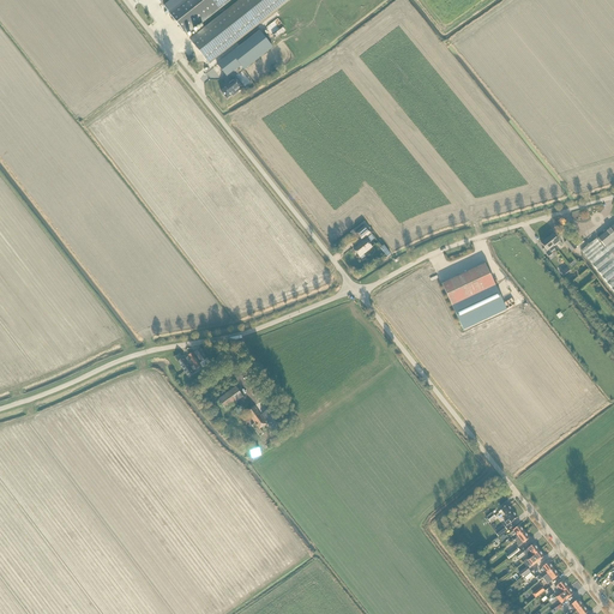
[(186,36),(232,0),(170,0),(163,6),(168,11),(167,11),(169,13),(186,36)]
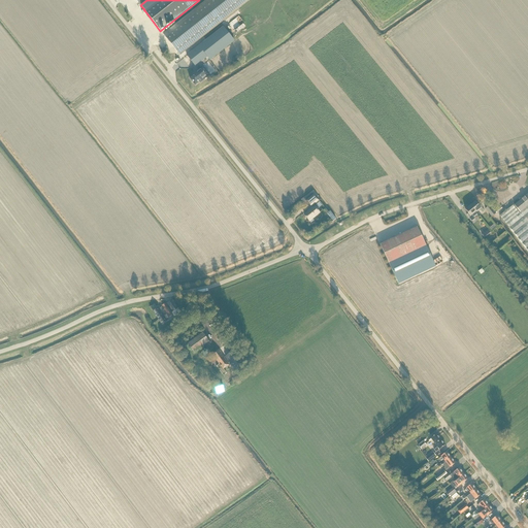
[(206,0),(163,34),(171,45),(179,56),(250,0),(206,0)]
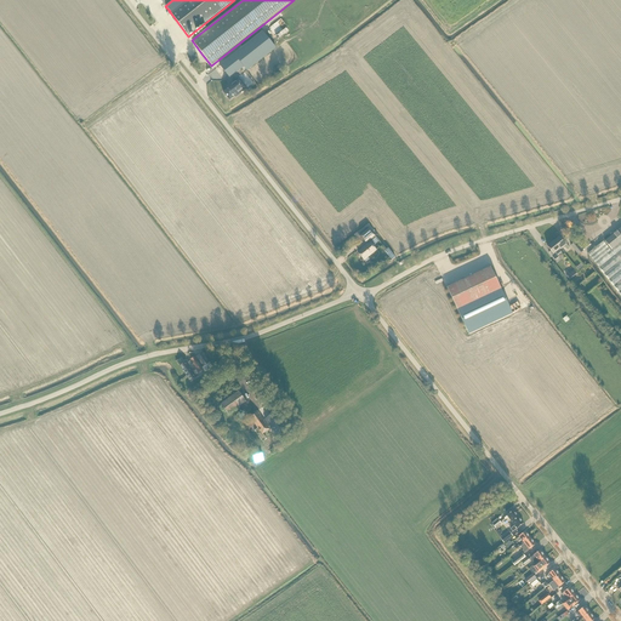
[(263,32),(220,66),(224,73),(232,68),(237,74),(244,68),(248,72),(277,49),(274,46),(271,41),(263,32)]
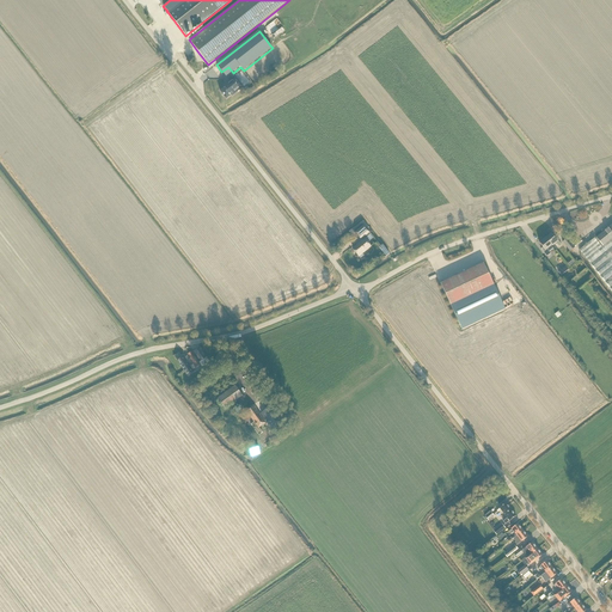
[(232,96),(243,87),(234,78),(224,86),(225,87),(220,91),(224,96),(226,99),(232,95),(232,96)]
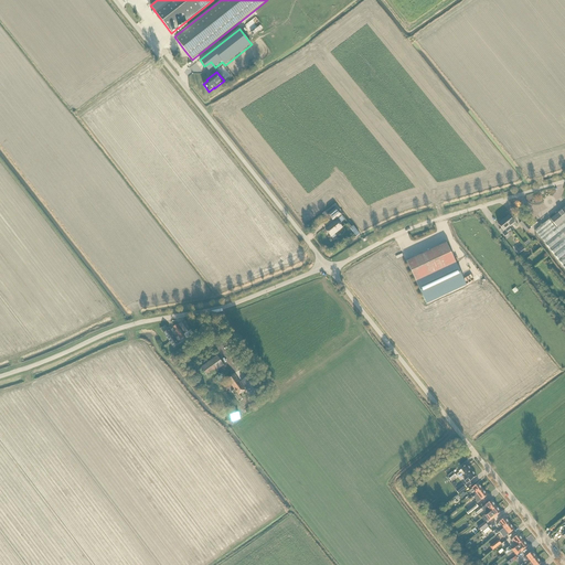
[(328,214),(327,215),(333,222),(336,220),(341,215),(341,214),(336,208),(328,214)]
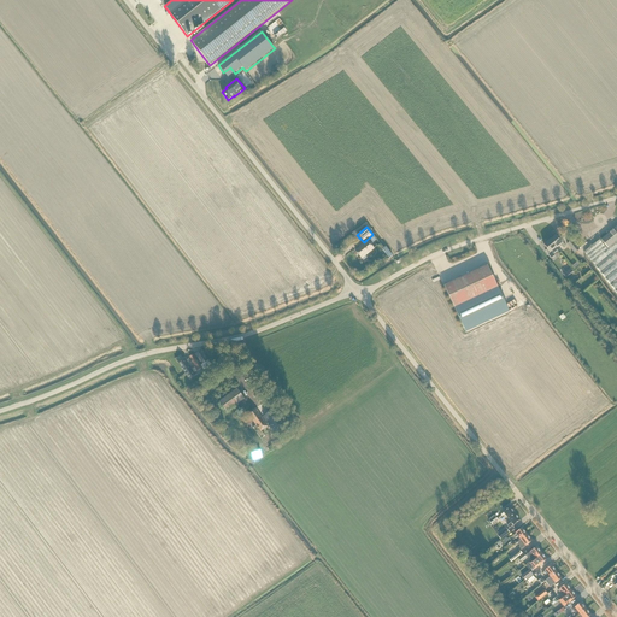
[(601,240),(607,248),(616,241),(616,227),(605,236),(601,240)]
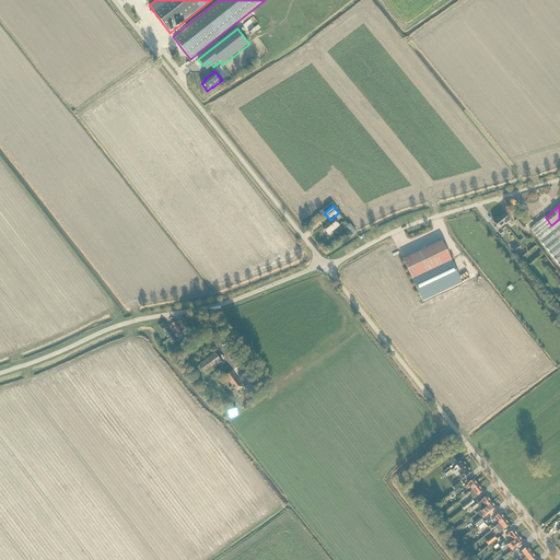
[(509,217),(508,218),(504,214),(499,219),(504,225),(509,222),(512,225),(514,224),(511,220),(509,217)]
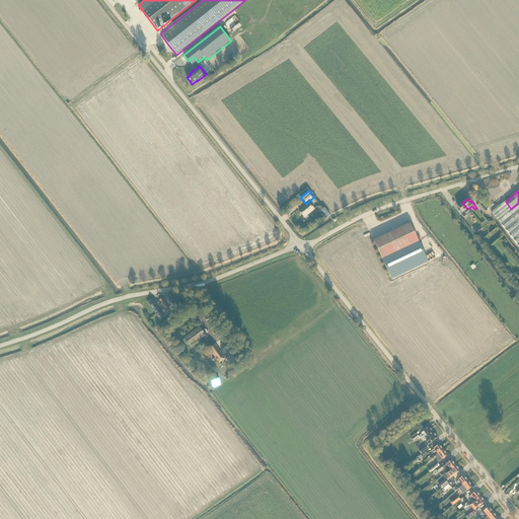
[(518,203),(511,209),(511,210),(505,202),(493,212),(518,245),(518,203)]
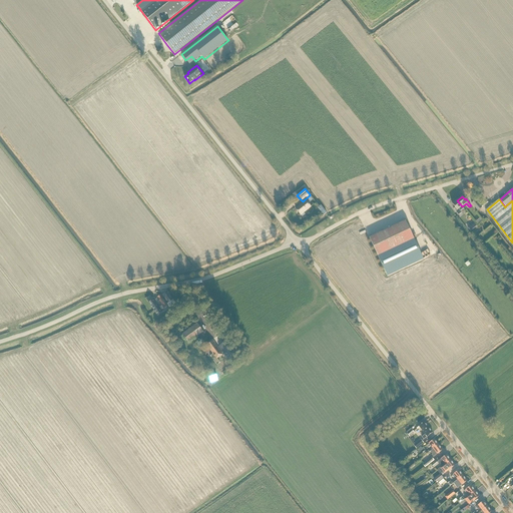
[(305,200),(295,208),(301,215),(304,212),(311,207),(306,200),(305,200)]
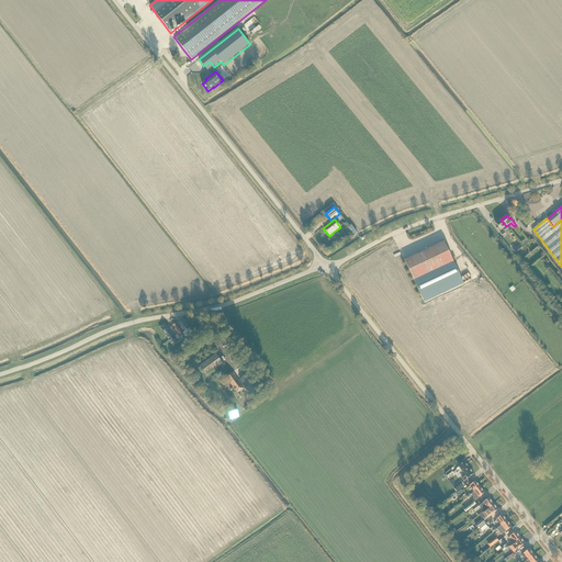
[(508,228),(506,226),(501,220),(495,223),(498,227),(496,228),(498,232),(502,236),(505,233),(504,232),(508,228)]
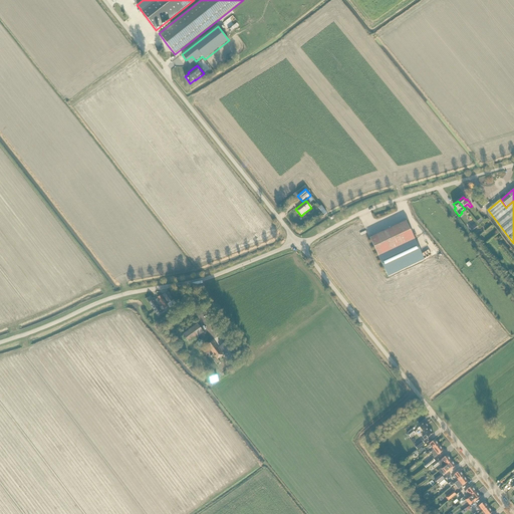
[(472,204),(479,212),(483,208),(476,201),(472,204)]
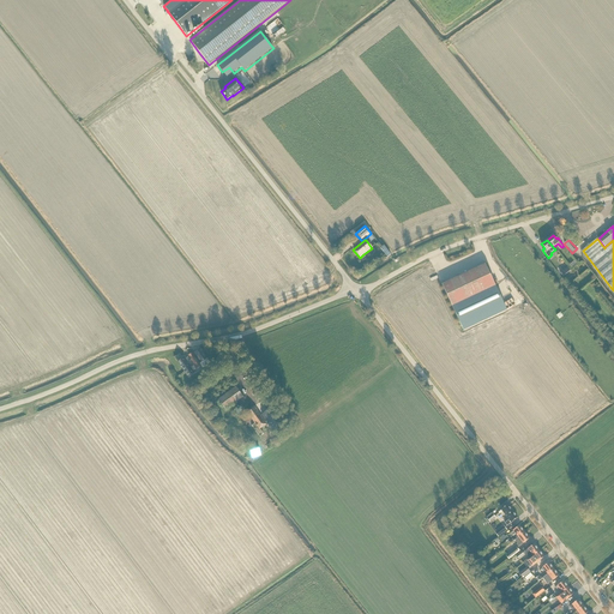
[(486,264),(441,284),(462,326),(505,306),(486,264)]
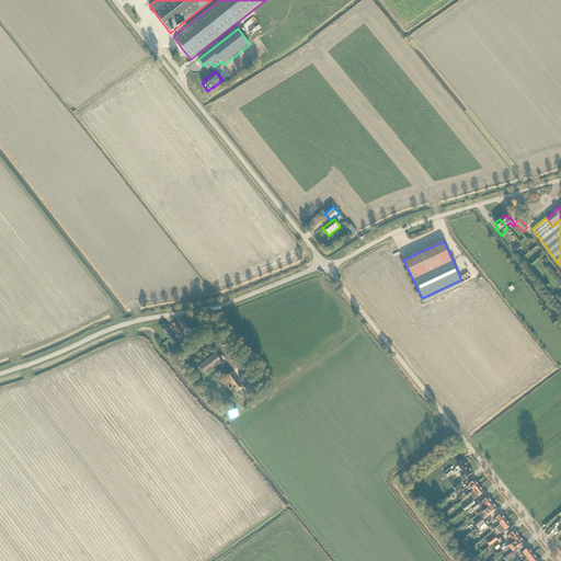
[(190,328),(183,319),(178,322),(183,331),(190,328)]
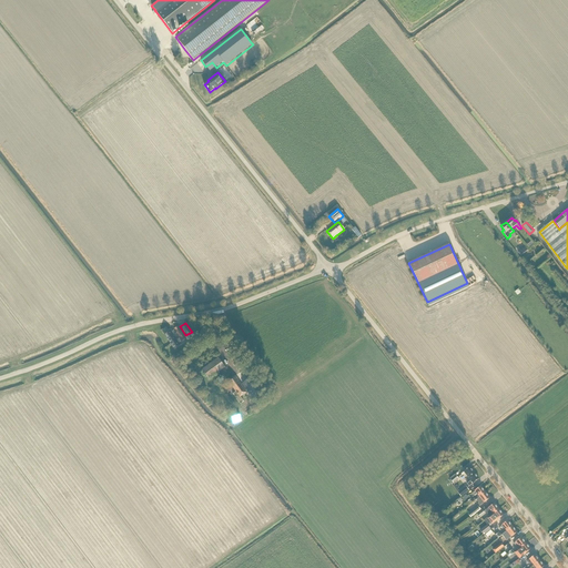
[(178,340),(175,337),(178,336),(173,331),(172,332),(170,328),(163,334),(171,344),(178,340)]
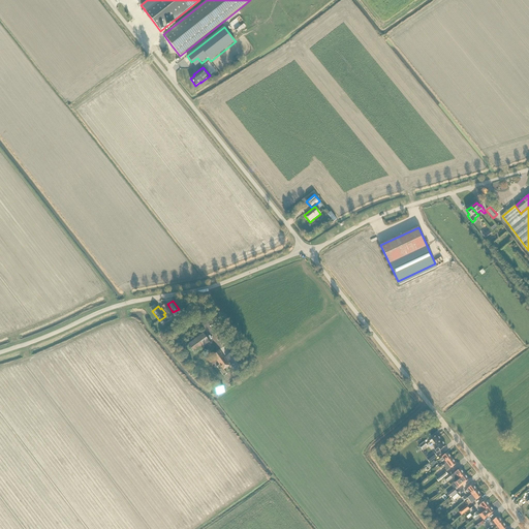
[(181,313),(179,309),(172,313),(175,317),(181,313)]
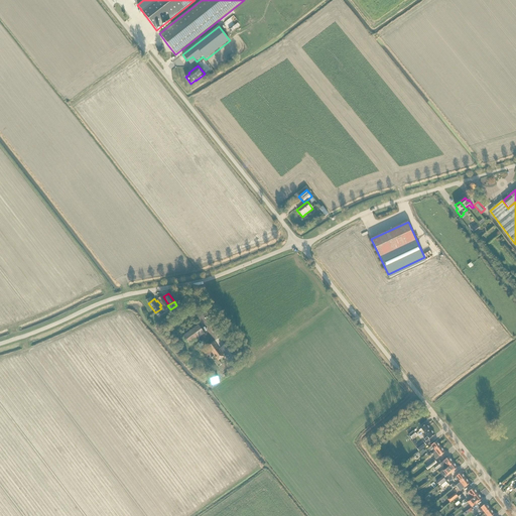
[(155,312),(159,317),(164,313),(163,311),(164,310),(162,307),(161,308),(155,312)]
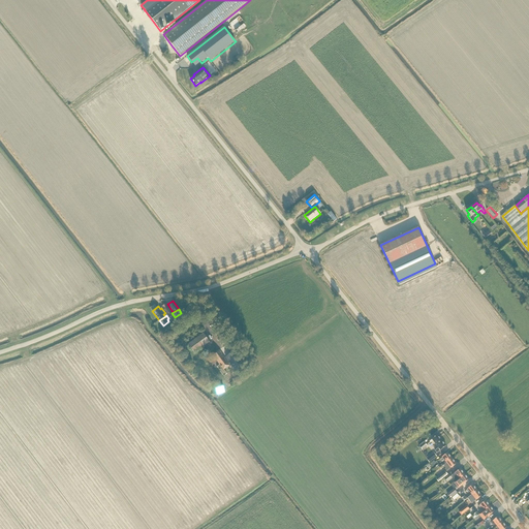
[(194,353),(210,342),(204,334),(188,345),(194,353)]
